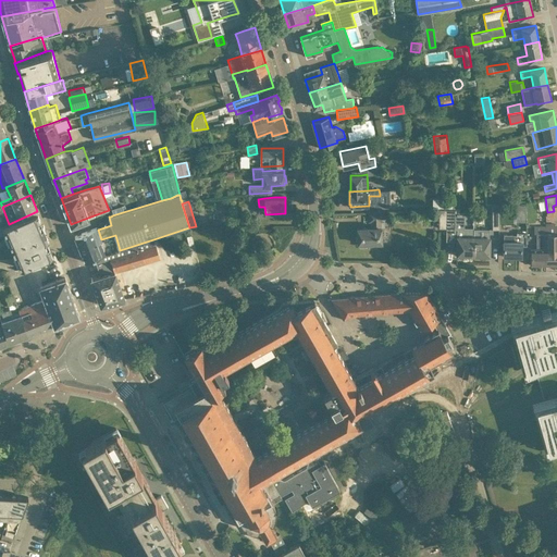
[(121,205),(113,209),(115,213),(123,210),(121,205)]
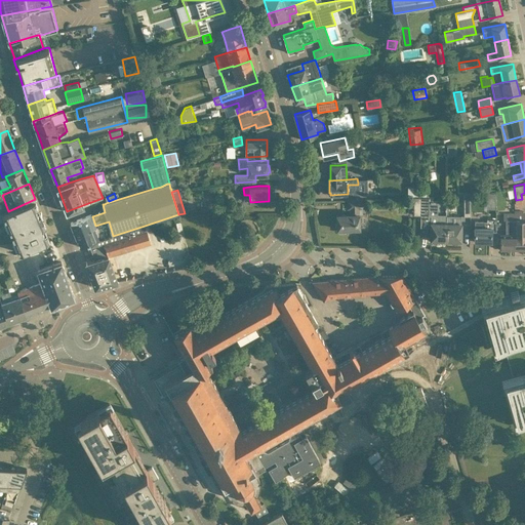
[(420,215),(429,215),(429,197),(420,197),(420,215)]
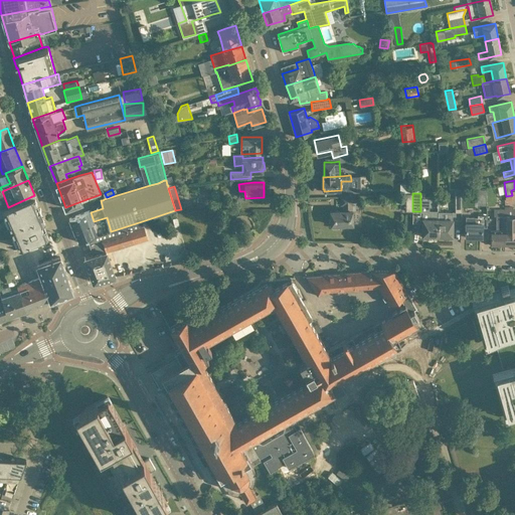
[(5,207),(2,208),(15,238),(19,246),(19,247),(30,242),(42,237),(49,234),(45,225),(43,221),(45,220),(40,208),(34,195),(8,207),(5,208),(5,207)]
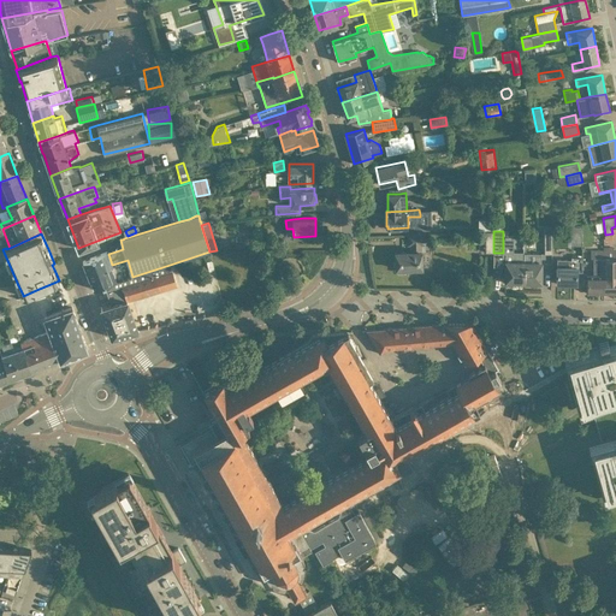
[(422,267),(421,255),(421,252),(420,252),(420,244),(425,244),(425,234),(408,235),(408,244),(412,244),(412,252),(395,252),(396,268),(422,267)]
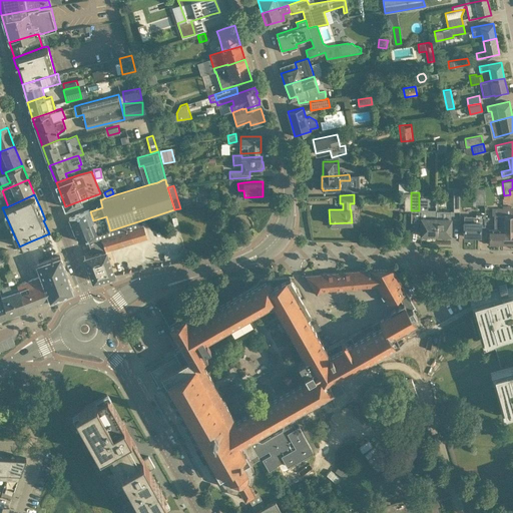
[(494,214),(494,228),(489,228),(489,243),(503,243),(502,208),(492,208),(492,214),(494,214)]
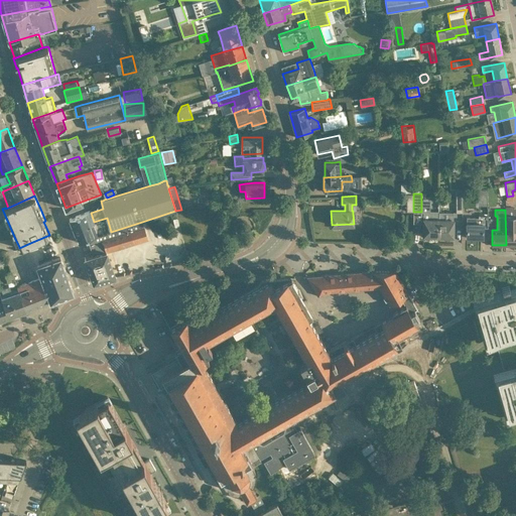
[(515,210),(511,210),(505,210),(506,245),(515,244),(515,215),(515,216),(515,210)]
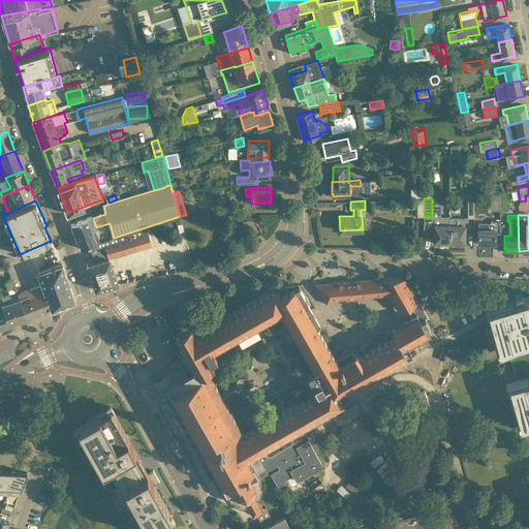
[(92,216),(71,224),(72,227),(75,235),(81,248),(89,245),(103,241),(114,238),(110,223),(96,227),(93,218),(92,216)]
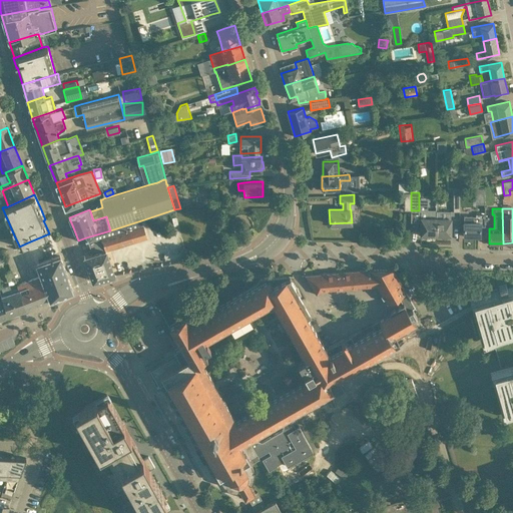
[(421,233),(435,234),(436,217),(436,218),(437,210),(436,209),(421,209),(421,223),(421,233)]
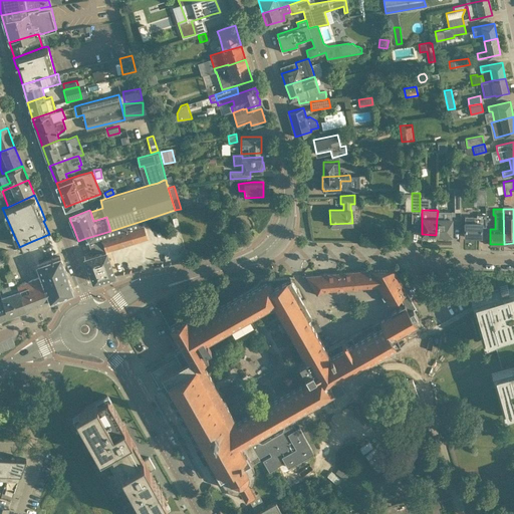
[(437,218),(436,235),(452,235),(452,225),(452,219),(452,211),(438,211),(437,219),(437,218)]
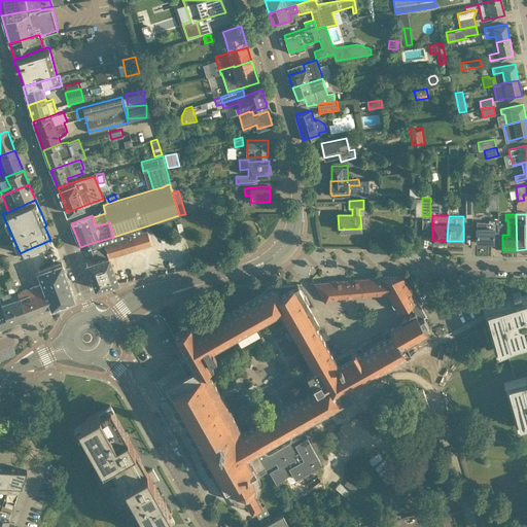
[(498,232),(498,219),(489,219),(489,221),(477,221),(477,241),(493,242),(493,232),(498,232)]
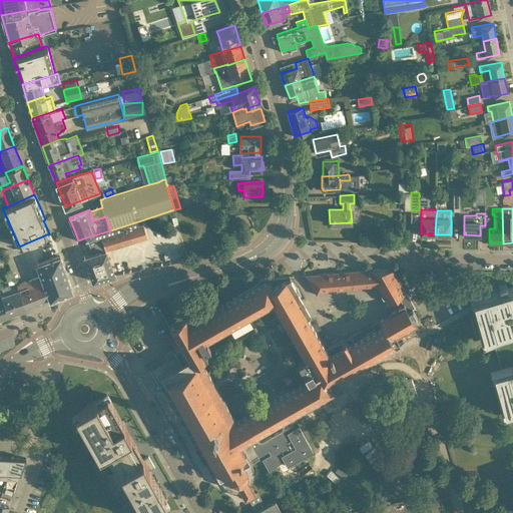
[(100,233),(86,237),(88,240),(92,253),(105,249),(147,236),(143,223),(142,224),(141,220),(110,230),(100,233)]
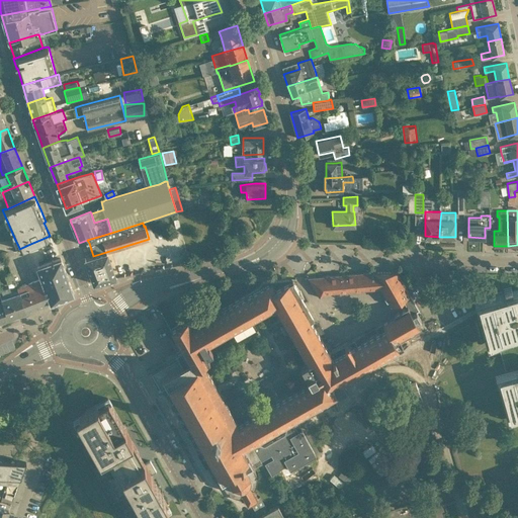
[(93,256),(85,258),(90,273),(94,283),(116,277),(115,276),(112,268),(106,252),(93,256)]
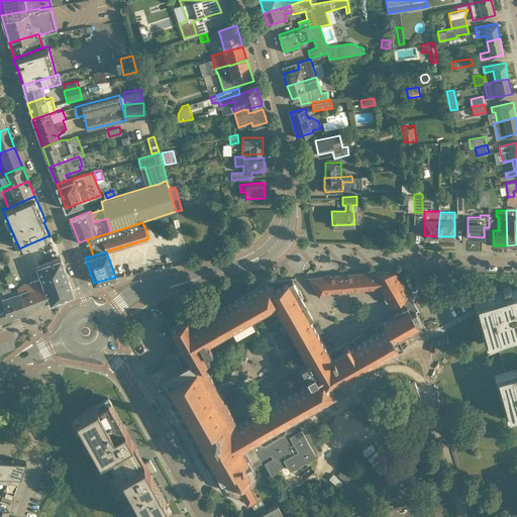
[(37,266),(41,278),(30,282),(33,291),(68,278),(61,257),(38,266),(37,266)]
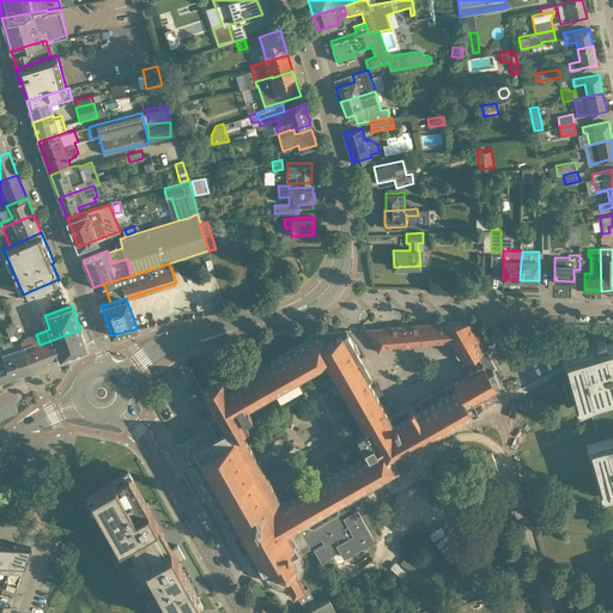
[(461,360),(474,353),(485,347),(478,335),(475,332),(469,321),(438,321),(377,326),(364,327),(370,338),(377,351),(384,347),(450,341),(461,360)]
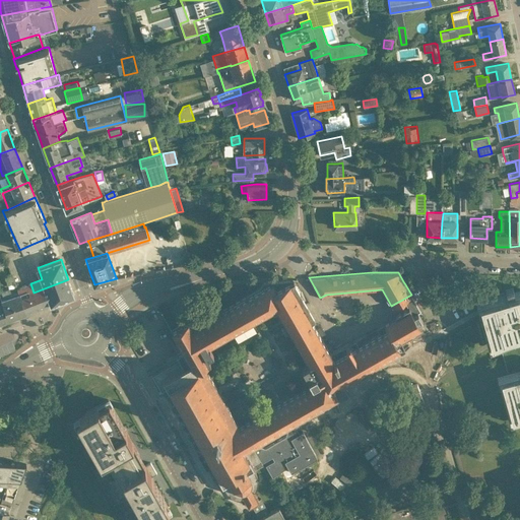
[(30,283),(18,288),(26,313),(49,305),(74,295),(68,279),(34,293),(30,283)]
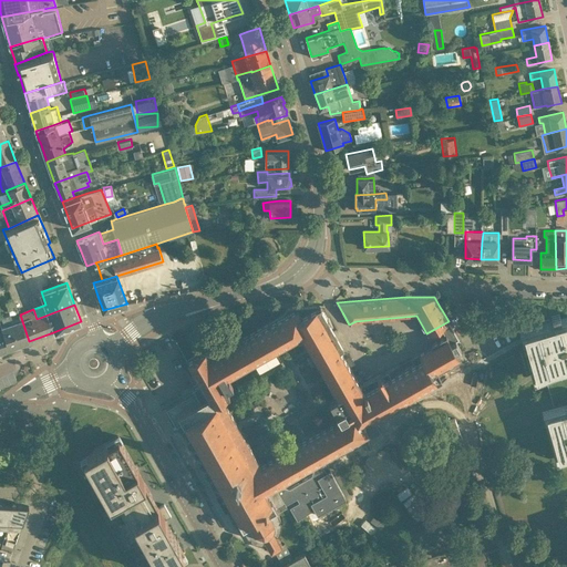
[(368,450),(385,440),(388,437),(381,428),(378,430),(375,425),(388,419),(523,342),(521,337),(483,359),(473,364),(437,384),(430,371),(457,356),(456,353),(450,342),(457,338),(449,321),(439,327),(443,336),(429,343),(430,346),(411,357),(414,363),(413,363),(403,369),(400,363),(387,370),(359,385),(351,371),(357,368),(351,359),(346,362),(326,326),(330,323),(326,313),(320,305),(306,306),(287,308),(281,315),(208,356),(205,349),(186,359),(199,382),(193,385),(196,391),(196,392),(206,387),(256,474),(266,468),(274,484),(275,483),(286,503),(297,497),(299,502),(290,507),(297,519),(307,514),(306,513),(313,508),(317,515),(346,498),(329,470),(326,472),(321,463),(362,440),(368,450)]
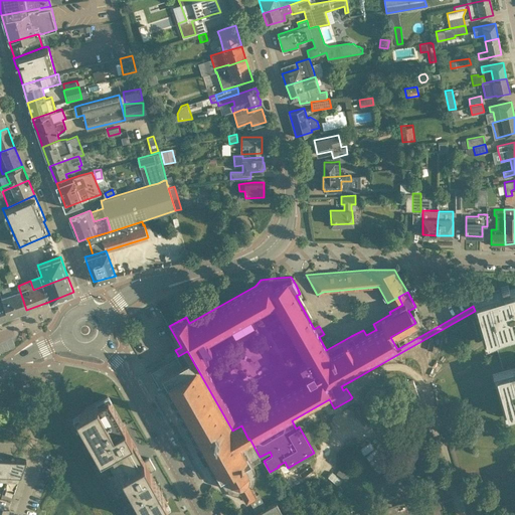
[(26,310),(18,286),(11,289),(10,285),(4,288),(1,288),(5,297),(2,298),(3,301),(9,316),(13,315),(26,310)]
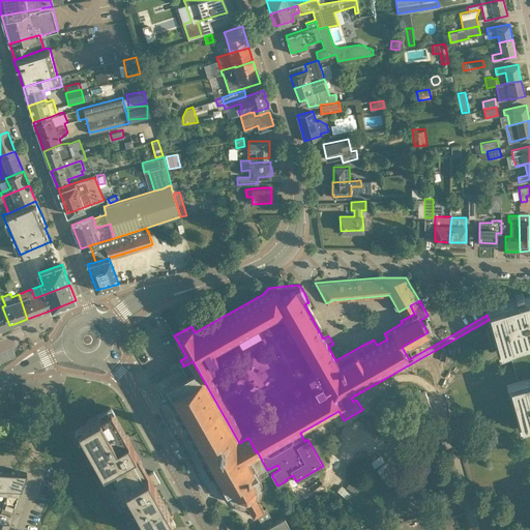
[(486,308),(487,315),(489,320),(498,354),(509,351),(512,365),(529,359),(529,295),(524,297),(523,293),(516,295),(517,299),(489,307),(486,308)]
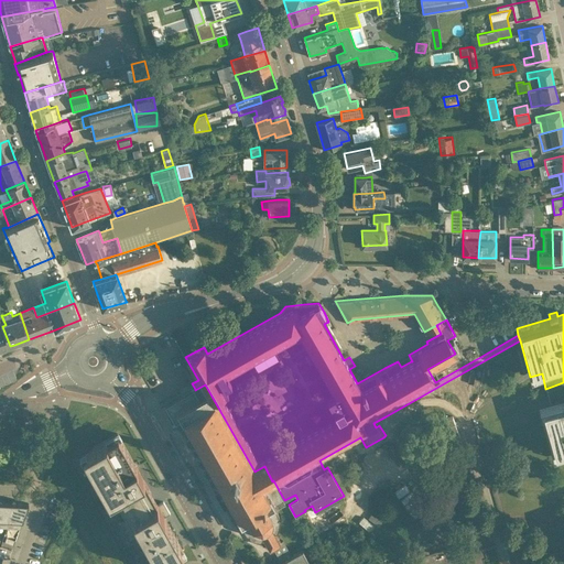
[(0,349),(10,346),(3,329),(2,326),(0,321),(0,349)]
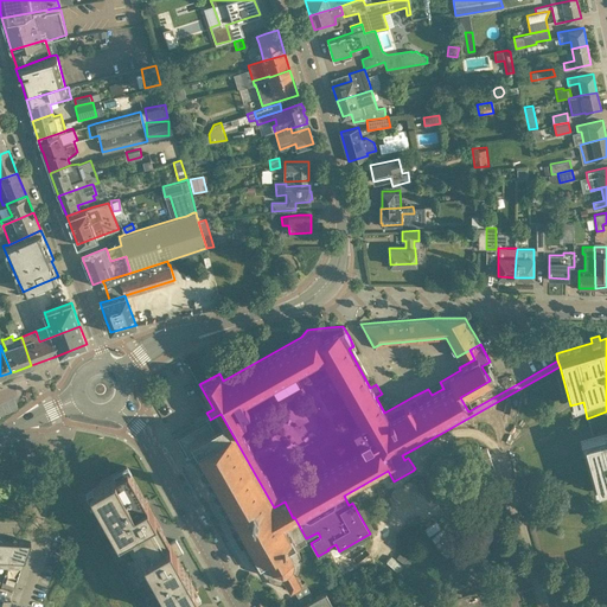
[(606,411),(587,419),(593,436),(580,440),(595,493),(606,489),(606,411)]
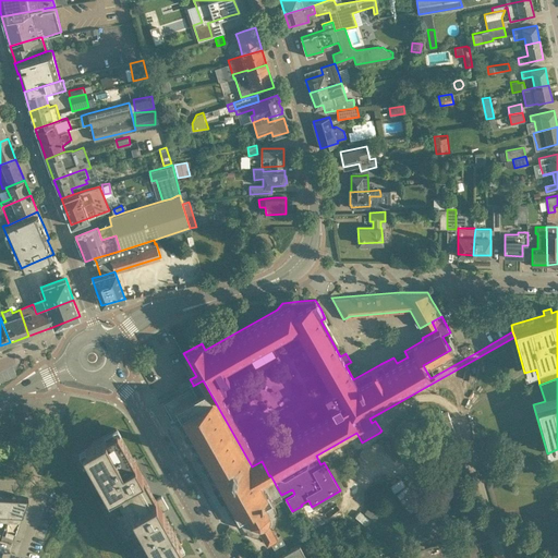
[(274,504),(275,502),(271,498),(279,494),(280,496),(281,495),(270,475),(269,476),(262,461),(252,466),(203,380),(193,386),(193,385),(164,402),(173,420),(180,415),(238,518),(239,519),(239,518),(242,524),(245,528),(251,531),(255,532),(261,532),(266,542),(269,540),(278,555),(273,557),(307,557),(299,543),(289,549),(280,534),(278,535),(270,523),(274,524),(277,512),(276,507),(274,504)]
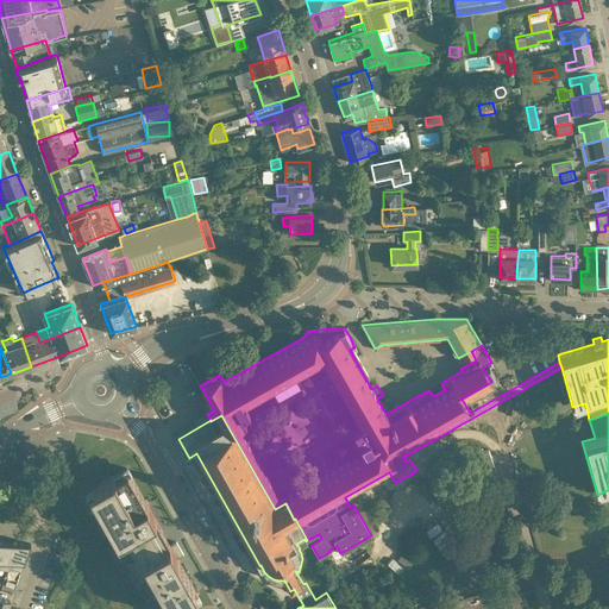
[(170,545),(145,500),(127,468),(77,496),(140,608),(173,608),(198,596),(195,592),(176,558),(184,553),(176,541),(170,545)]
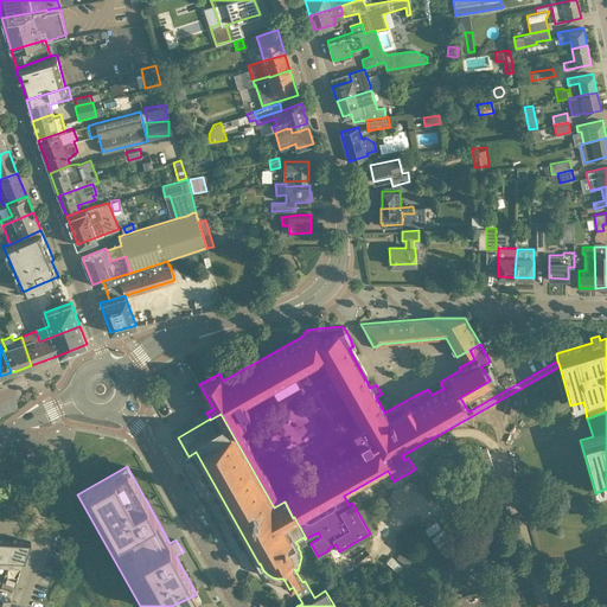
[(7,567),(18,538),(13,537),(12,540),(5,540),(5,538),(4,538),(0,549),(0,563),(7,567)]
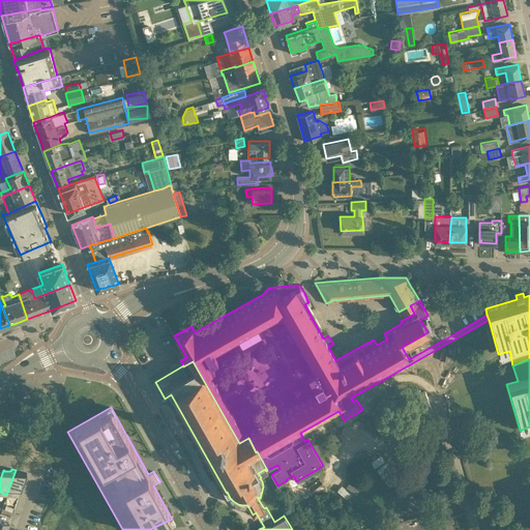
[(16,470),(6,495),(7,495),(8,492),(19,496),(27,472),(16,472),(16,470)]
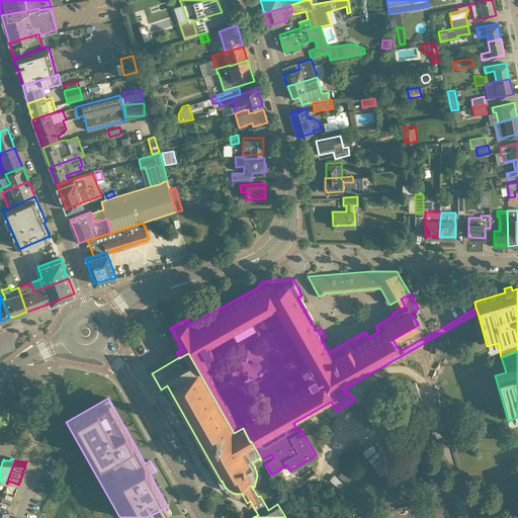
[(0,508),(0,517),(7,517),(9,511),(0,508)]
